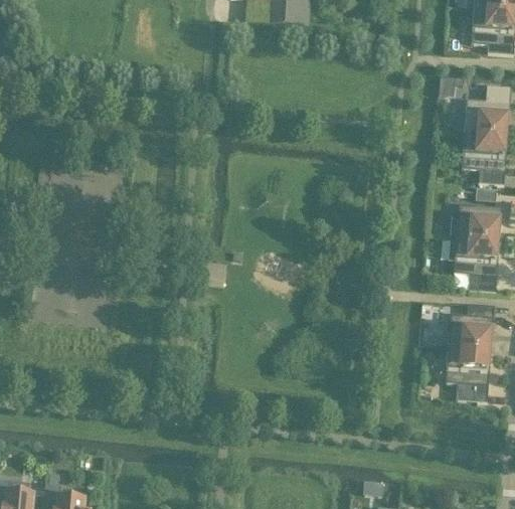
[(256,0),(256,22),(268,23),(309,25),(310,0),(256,0)]
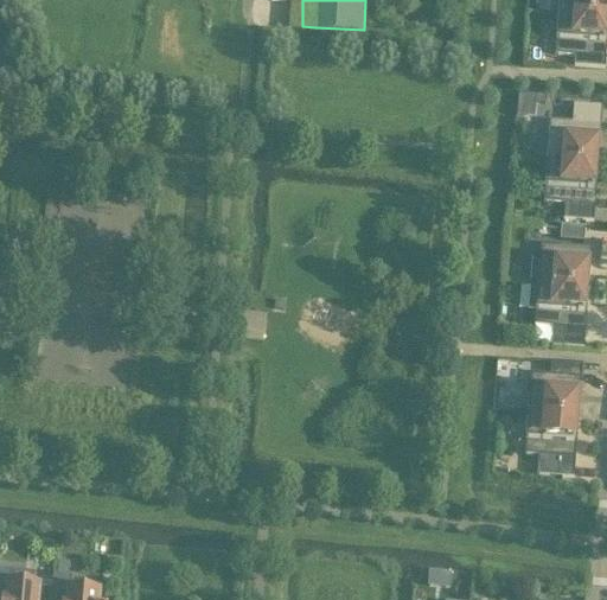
[(560,0),(558,10),(606,13),(606,0),(560,0)]
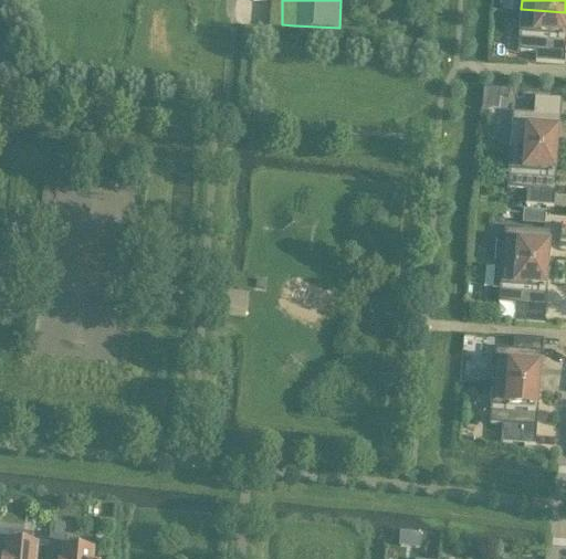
[(565,12),(521,9),(517,46),(536,49),(535,57),(565,60),(565,38),(565,28),(564,29),(565,12)]
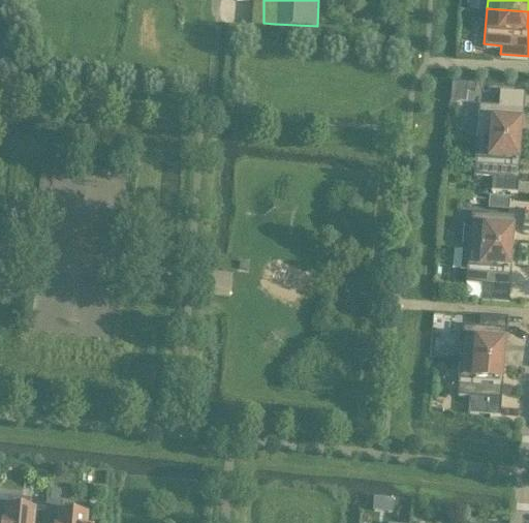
[(479,101),(476,136),(518,140),(520,125),(522,125),(525,89),(500,87),(498,102),(479,101)]
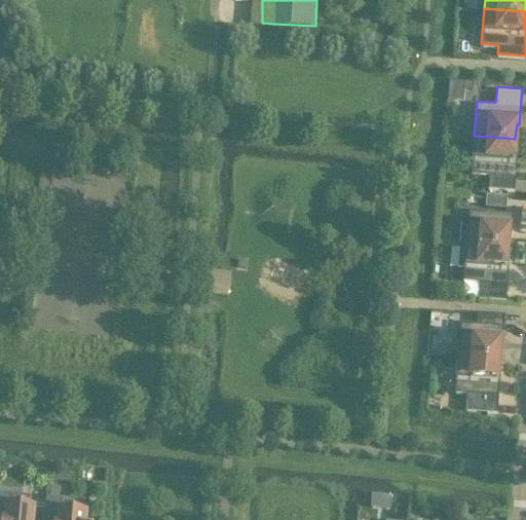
[(474,136),(472,172),(489,173),(488,186),(515,188),(516,175),(517,155),(514,154),(515,139),(474,136)]
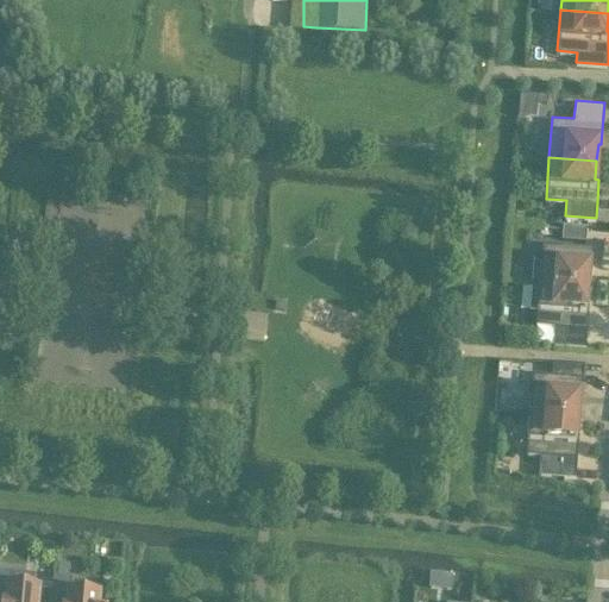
[(562,236),(585,238),(586,225),(563,223),(562,236)]
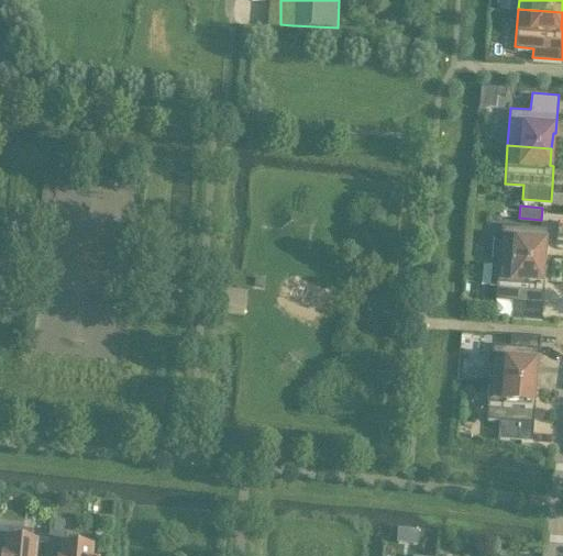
[(492,259),(542,264),(544,247),(547,247),(549,225),(501,222),(500,235),(494,235),(492,259)]
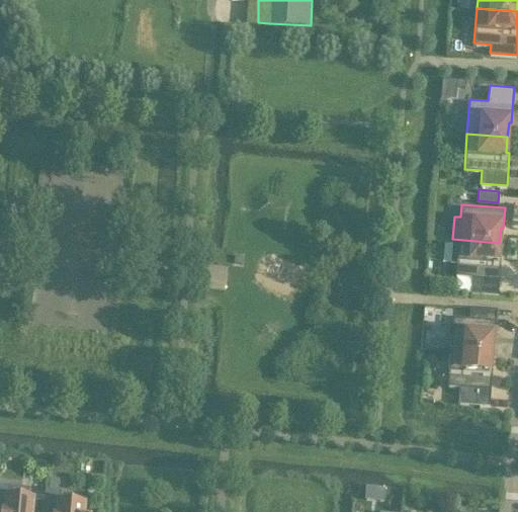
[(499,243),(452,239),(451,261),(457,261),(456,274),(471,275),(482,276),(500,277),(501,257),(498,257),(499,243)]
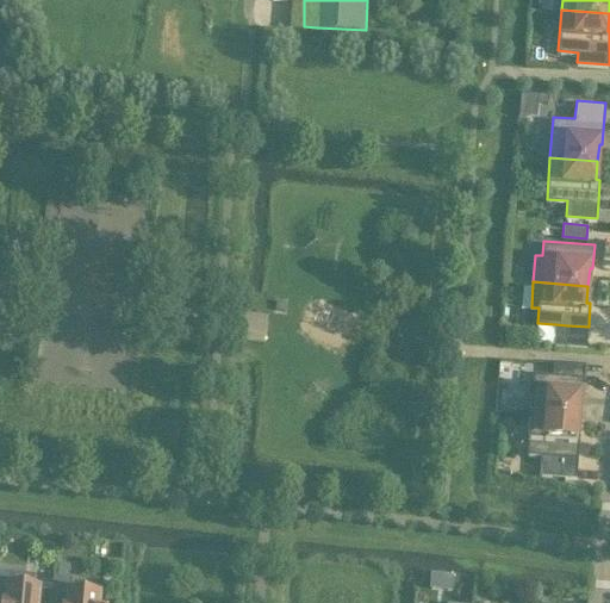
[(277,297),(275,305),(285,306),(286,298),(277,297)]
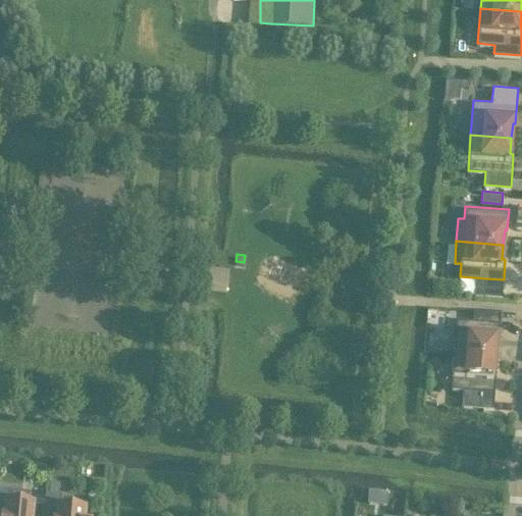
[(485,278),(484,295),(502,296),(504,279),(485,278)]
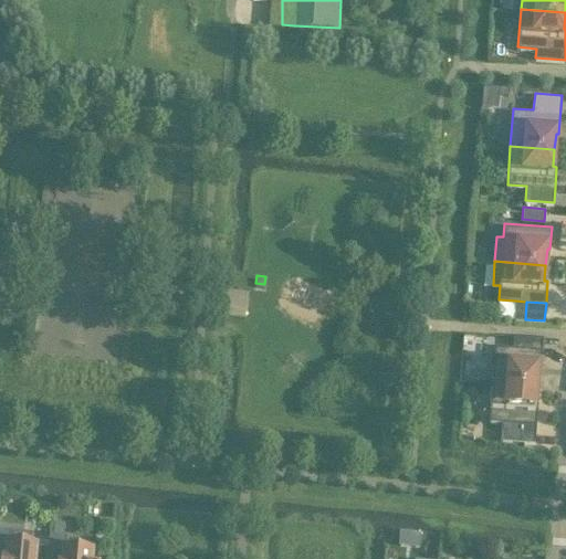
[(495,344),(492,381),(536,386),(537,369),(541,369),(543,335),(514,334),(513,345),(495,344)]
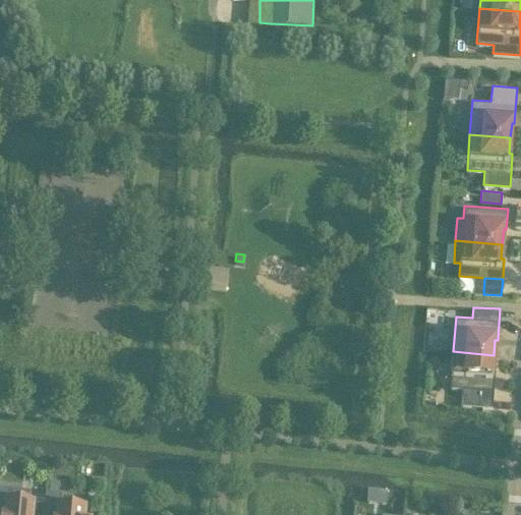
[(494,355),(453,351),(450,387),(462,388),(460,404),(493,406),(496,369),(493,369),(494,355)]
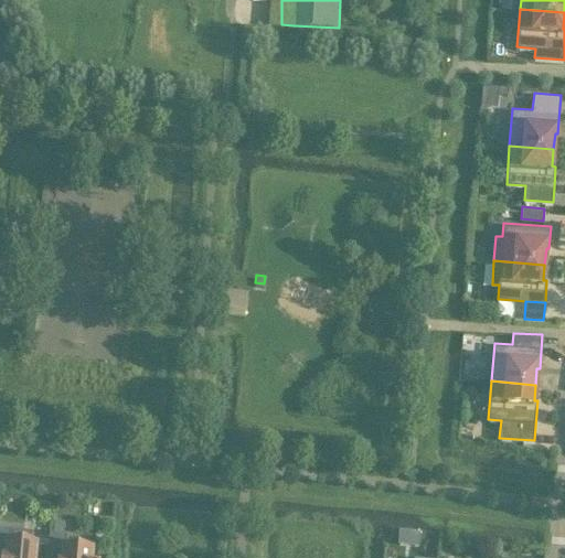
[(0,524),(0,554),(3,555),(2,557),(33,557),(35,542),(31,542),(32,528),(0,524)]
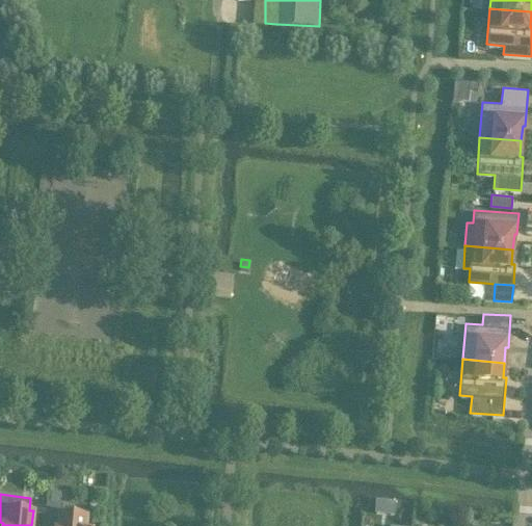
[(47,499),(44,525),(85,525),(86,516),(61,514),(62,501),(47,499)]
